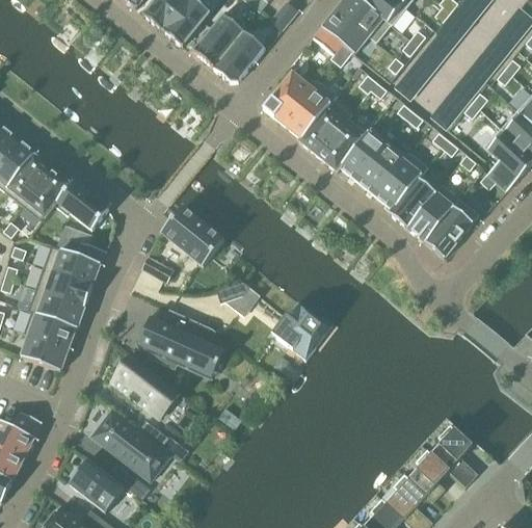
[(125,0),(136,8),(142,0),(125,0)]
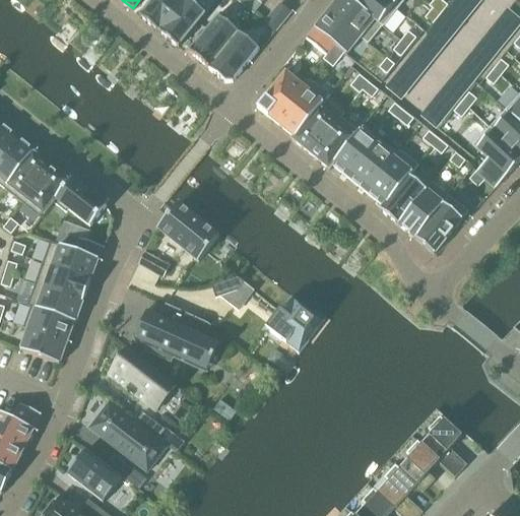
[(149,0),(139,13),(158,29),(182,0),(149,0)]
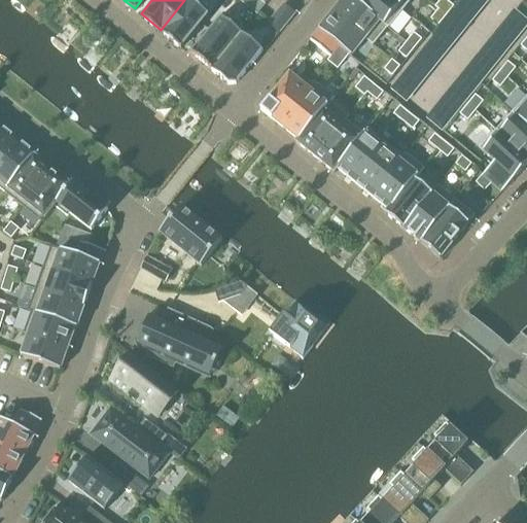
[(184,0),(161,30),(181,46),(211,8),(201,0),(184,0)]
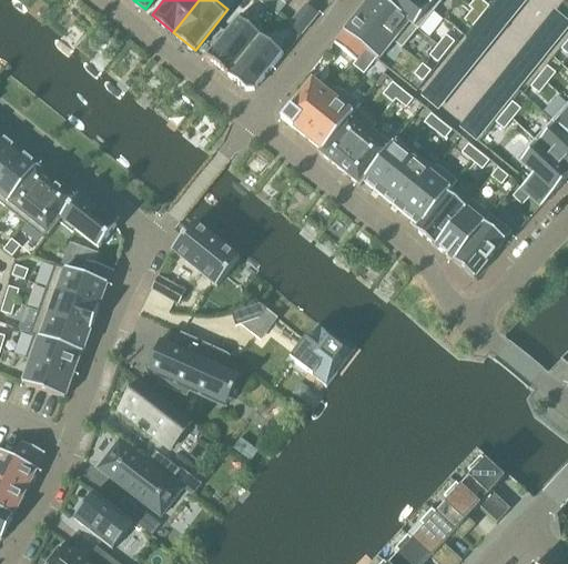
[(366,0),(358,10),(394,38),(393,39),(402,46),(417,27),(417,26),(385,0),(366,0)]
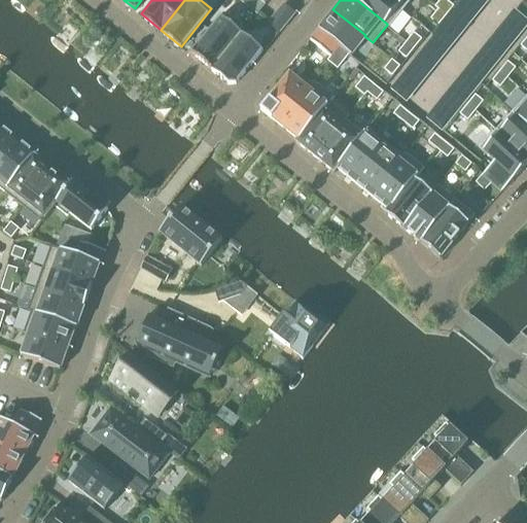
[(357,0),(387,24),(387,25),(388,26),(402,7),(392,0),(357,0)]
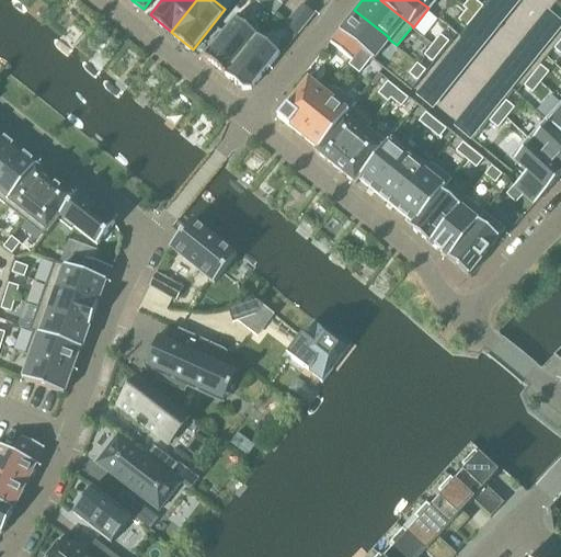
[(466,0),(462,4),(466,7),(474,13),(483,3),(479,0),(466,0)]
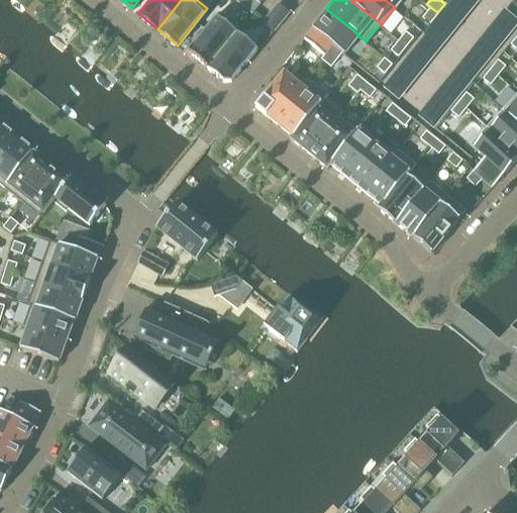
[(278,1),(263,20),(274,29),(289,10),(278,1)]
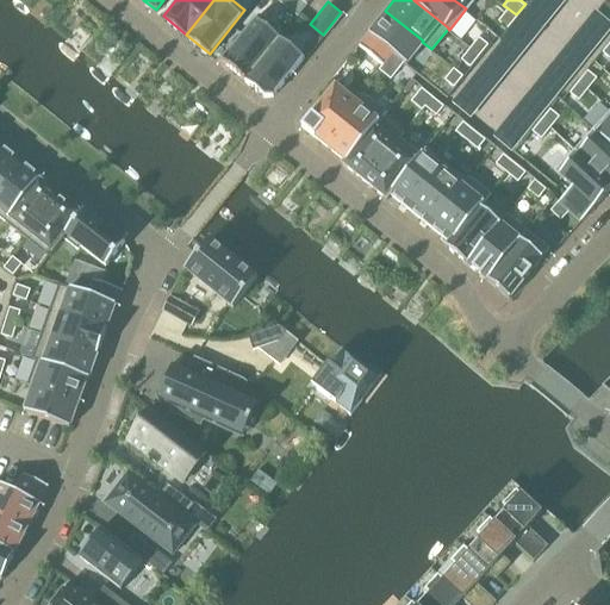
[(506,7),(498,18),(506,26),(516,14),(506,7)]
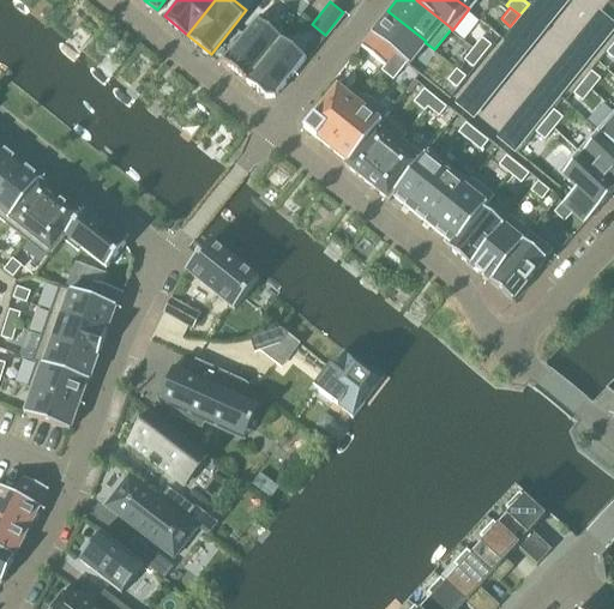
[(260,11),(222,59),(246,79),(281,36),(282,36),(286,32),(283,30),(260,11)]
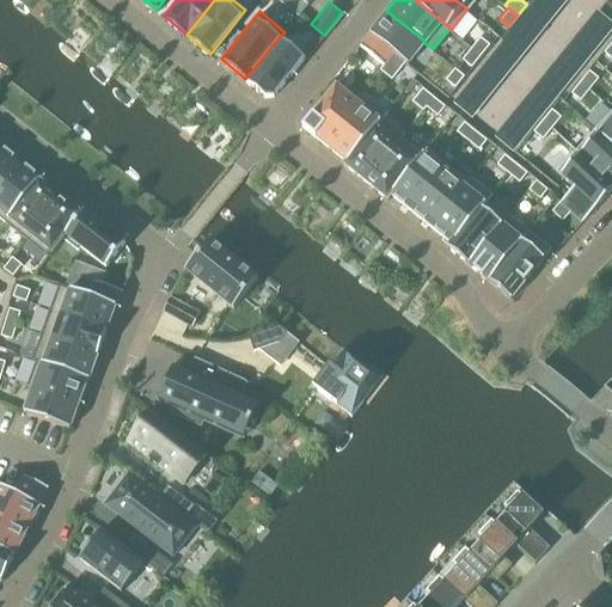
[(386,11),(369,31),(393,50),(405,60),(408,62),(423,42),(424,41),(386,11)]
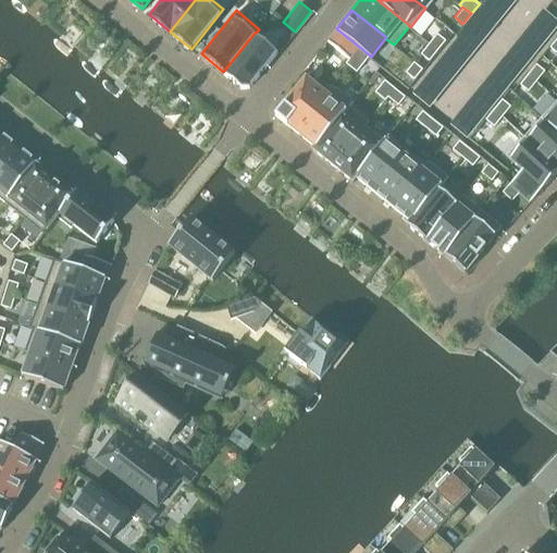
[(437,32),(429,41),(437,48),(445,38),(437,32)]
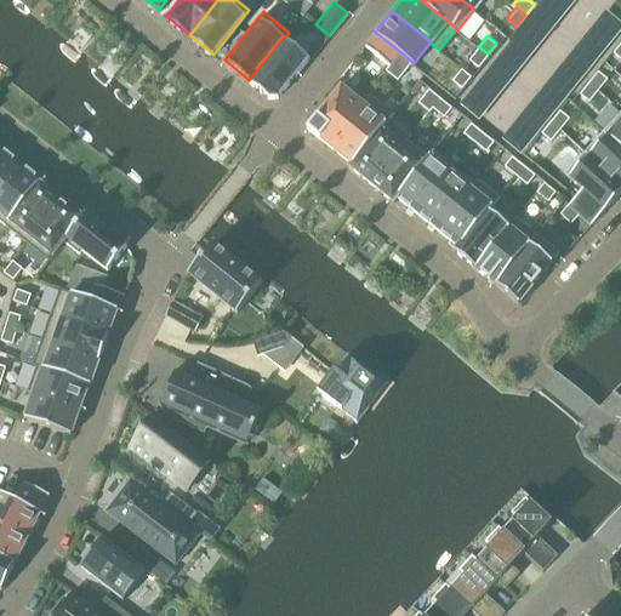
[(284,36),(249,80),(269,96),(278,96),(309,56),(285,36),(284,36)]
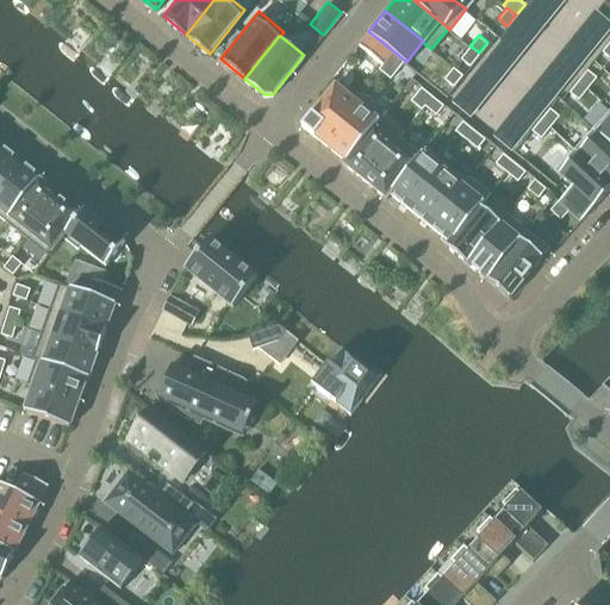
[(470,45),(460,56),(470,64),(479,52),(470,45)]
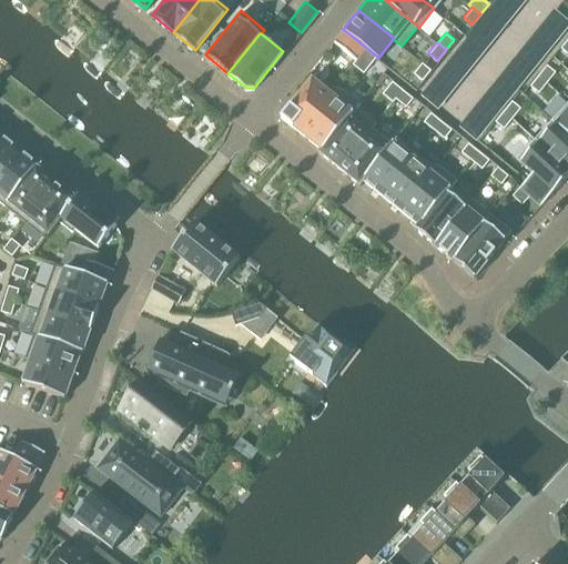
[(365,47),(358,54),(369,63),(376,56),(365,47)]
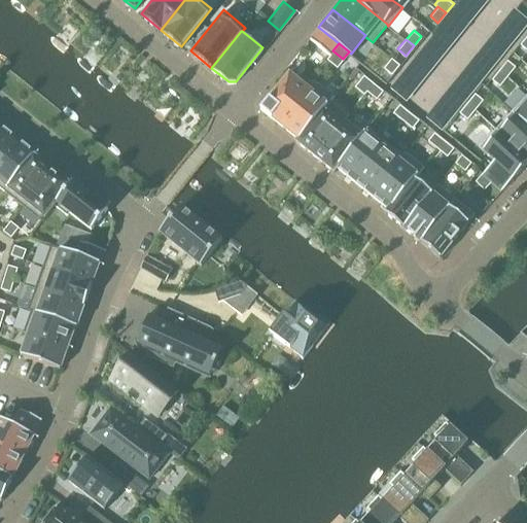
[(332,50),(327,58),(338,66),(343,59),(332,50)]
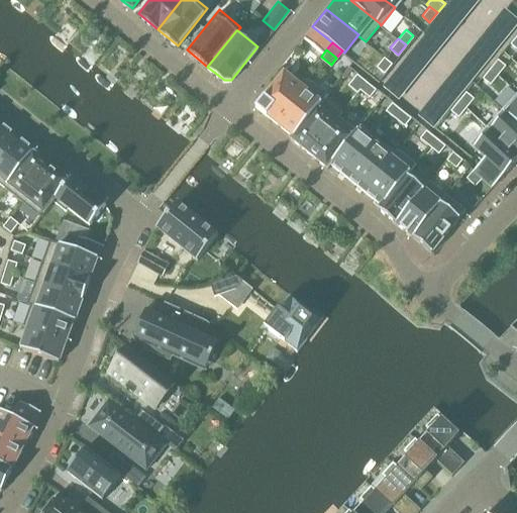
[(384,56),(377,65),(385,72),(392,62),(384,56)]
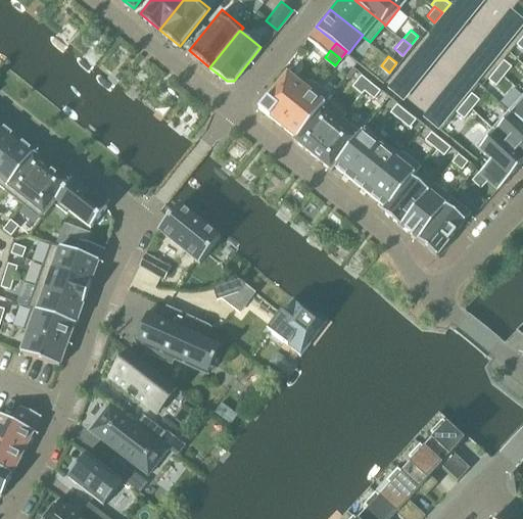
[(504,58),(495,67),(504,74),(512,64),(504,58)]
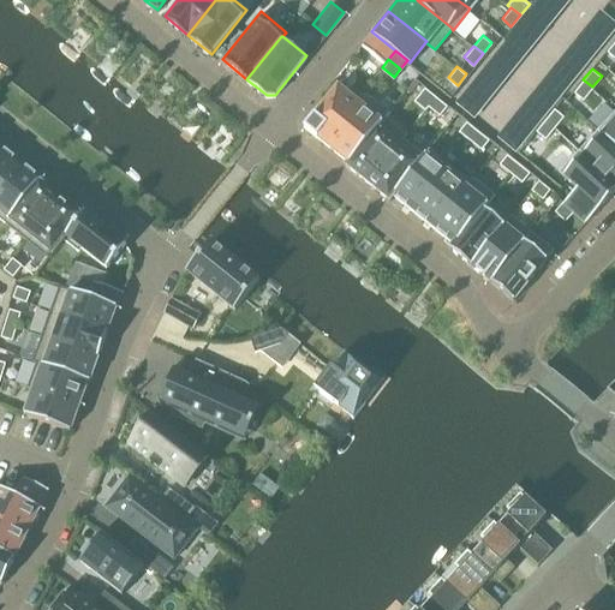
[(583,79),(574,90),(583,99),(592,87),(583,79)]
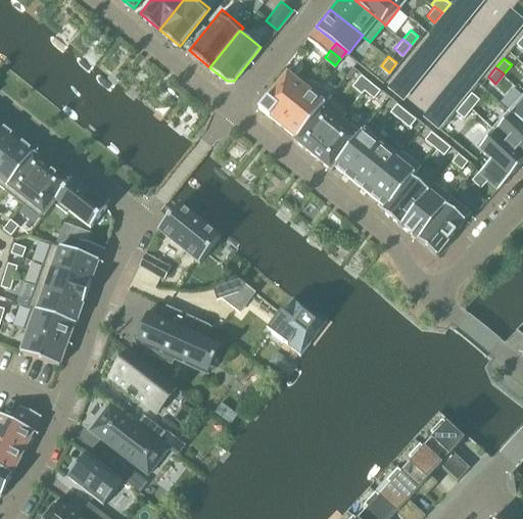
[(287,71),(258,106),(277,122),(305,86),(287,71)]
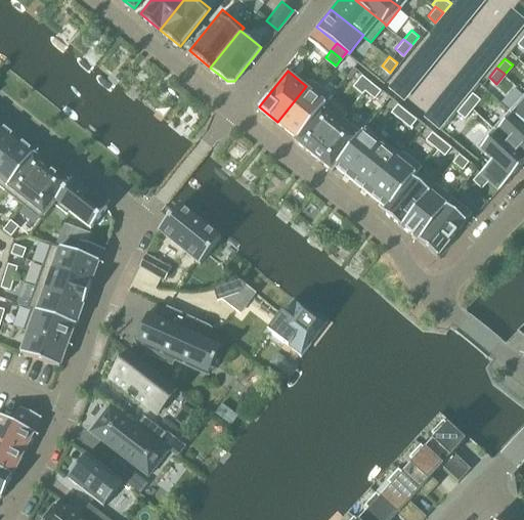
[(361,73),(353,84),(362,92),(364,89),(372,81),(361,73)]
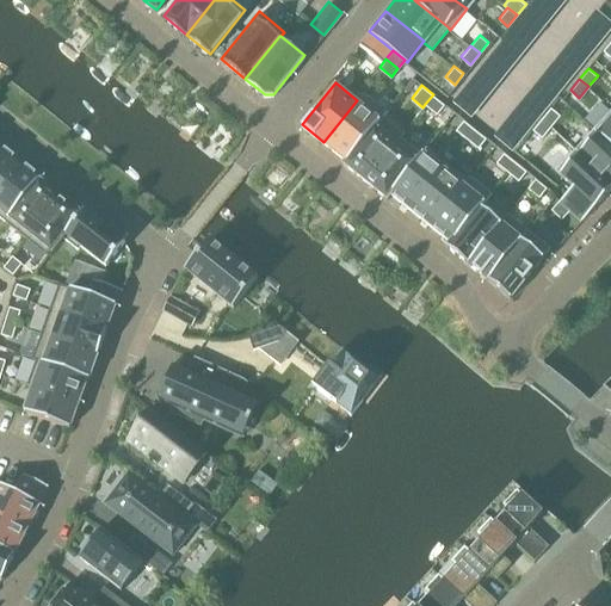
[(357,100),(323,142),(345,159),(382,113),(383,113),(387,110),(364,91),(357,100)]
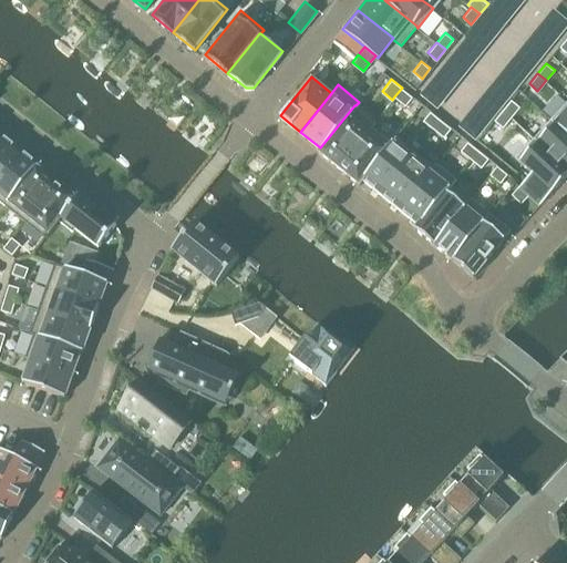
[(402,88),(394,96),(405,104),(412,96),(402,88)]
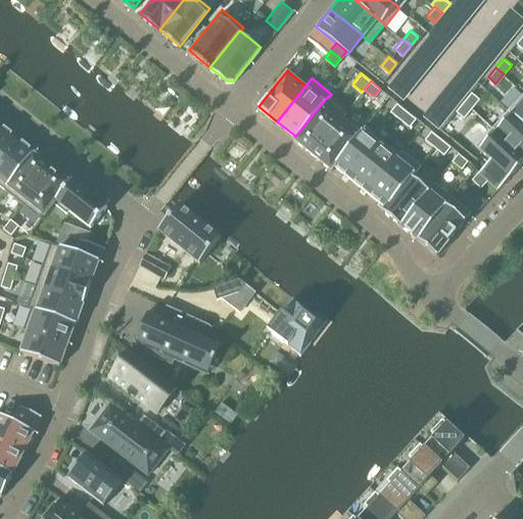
[(471,91),(464,100),(472,107),(479,97),(471,91)]
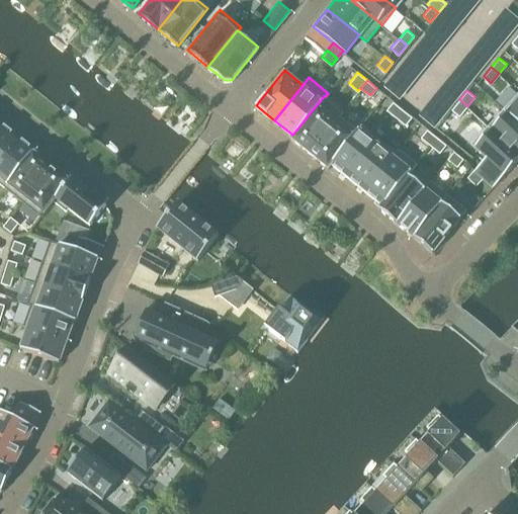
[(517,91),(503,107),(517,120),(517,91)]
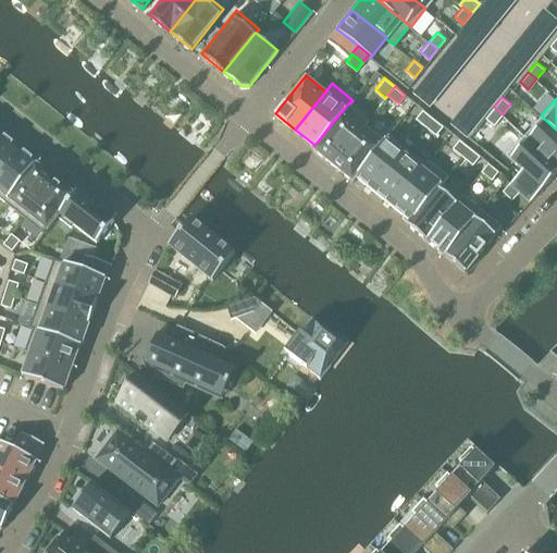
[(314,145),(312,147),(333,163),(364,123),(366,124),(369,120),(349,103),(348,103),(314,145)]
